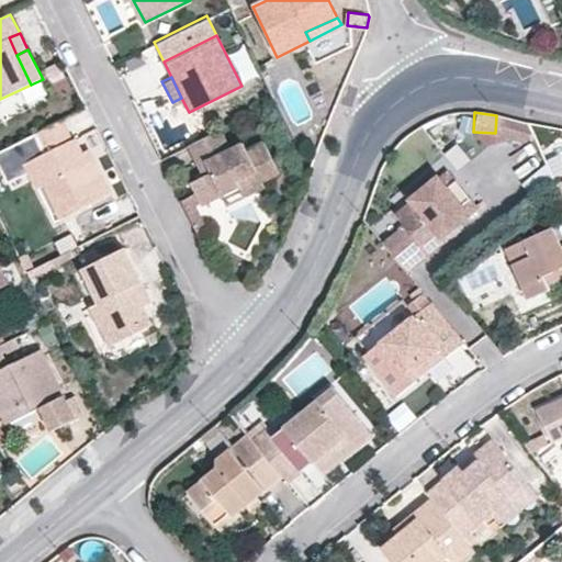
[(518,134),(530,125),(529,123),(517,121),(496,115),(495,133),(518,134)]
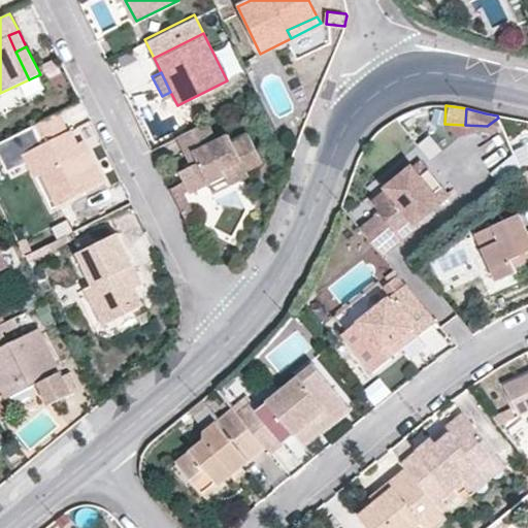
[(59,112),(32,126),(41,144),(23,154),(26,160),(34,177),(41,174),(52,169),(67,201),(104,183),(89,150),(83,153),(77,142),(71,130),(67,131),(59,112)]
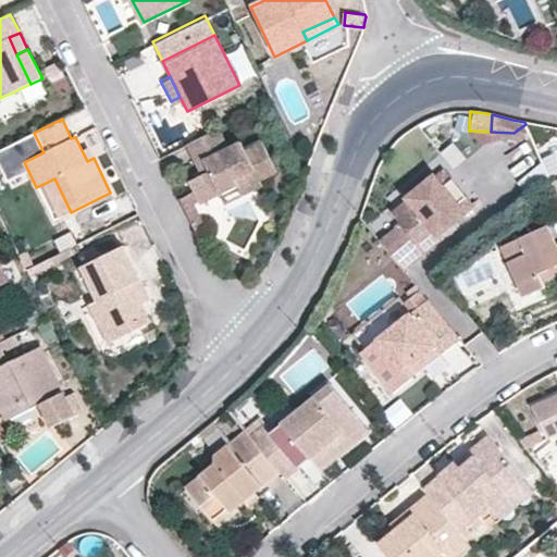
[(219,128),(187,145),(197,164),(205,160),(209,170),(201,173),(188,180),(200,205),(237,186),(234,178),(256,170),(260,180),(276,173),(260,139),(244,148),(242,141),(230,148),(219,128)]
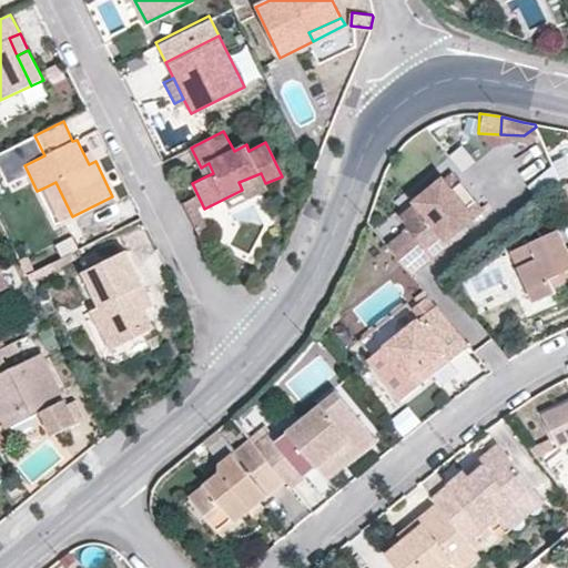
[(44,155),(34,135),(0,152),(0,166),(8,182),(28,172),(24,165),(44,155)]
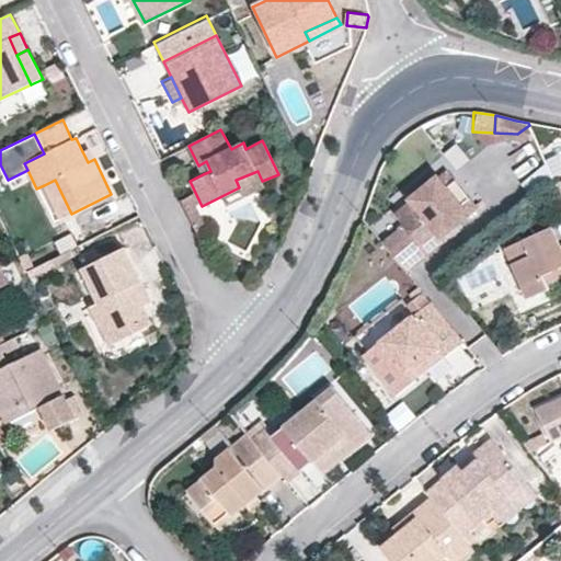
[(89,148),(82,151),(88,162),(94,159),(89,148)]
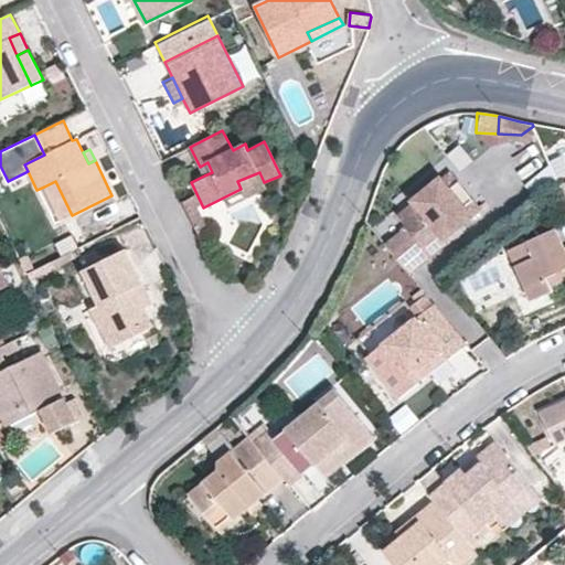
[(208,162),(200,167),(204,176),(212,172),(208,162)]
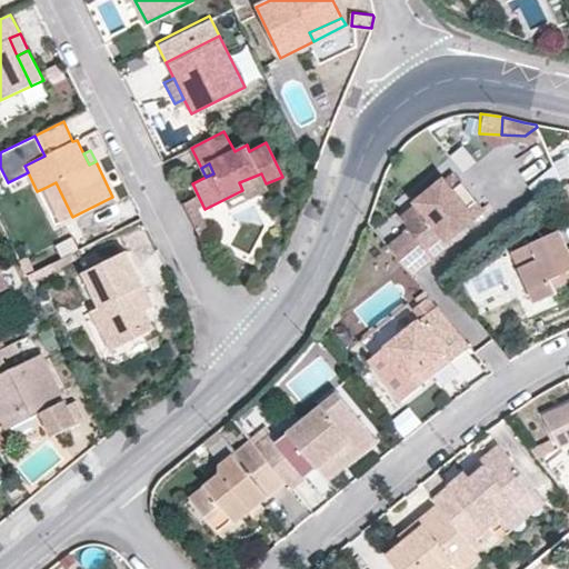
[(477,218),(469,208),(453,189),(439,171),(411,195),(418,203),(401,217),(410,228),(389,246),(413,276),(455,242),(451,239),(477,218)]
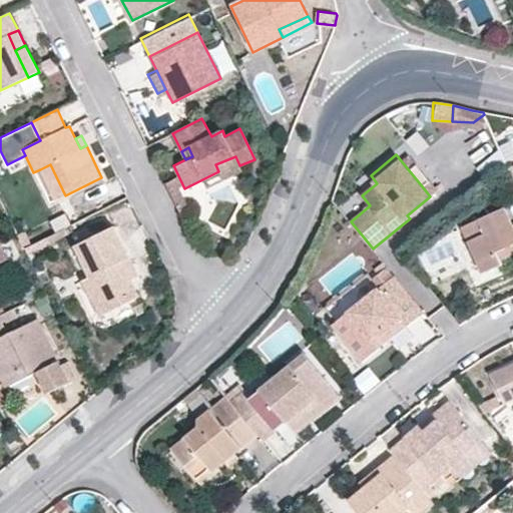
[(241,171),(239,165),(235,156),(215,164),(218,171),(224,180),(241,171)]
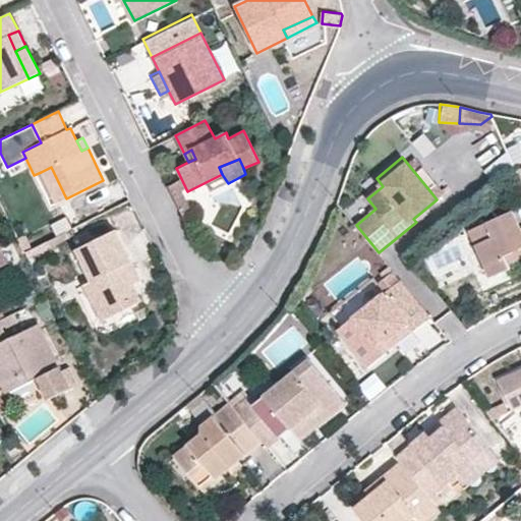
[(51,167),(41,172),(56,204),(66,198),(51,167)]
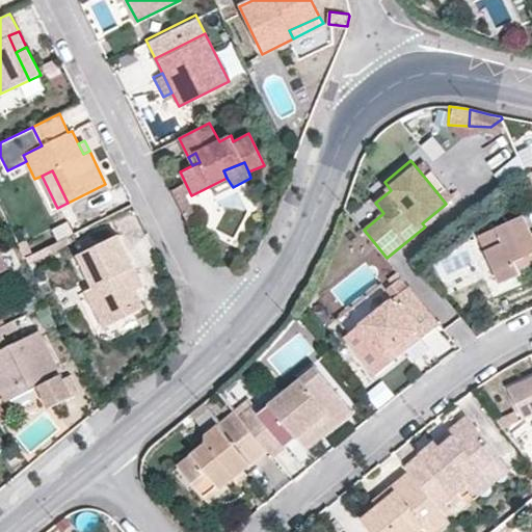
[(447,188),(432,170),(424,177),(439,194),(447,188)]
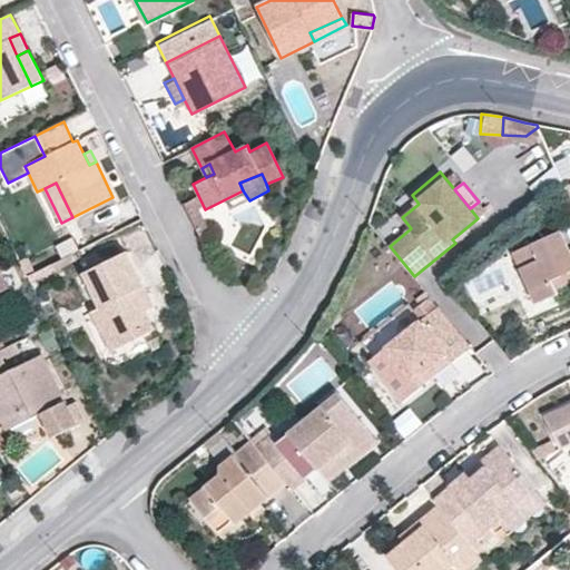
[(194,198),(184,204),(189,215),(199,209),(194,198)]
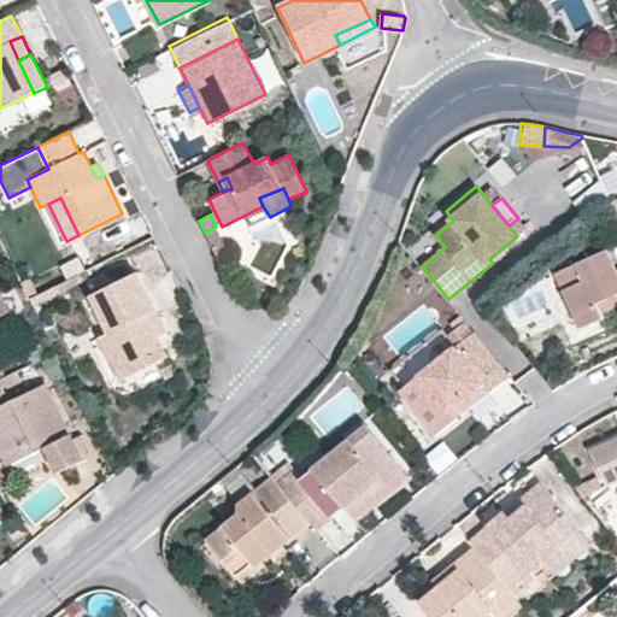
[(216,227),(205,233),(217,257),(228,250),(216,227)]
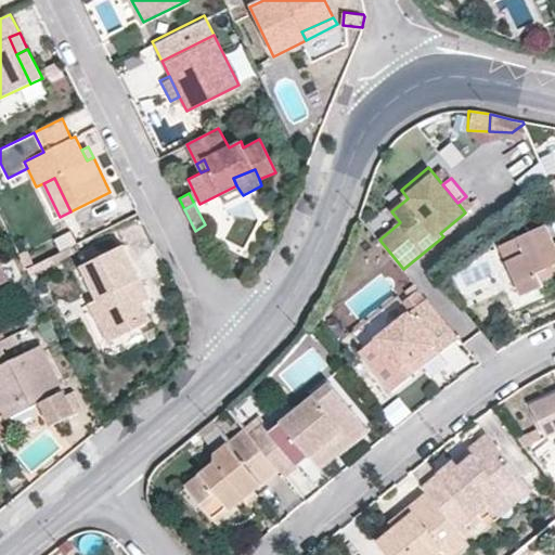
[(554,243),(554,244),(546,223),(500,245),(521,297),(543,286),(541,281),(537,272),(554,263),(554,243)]
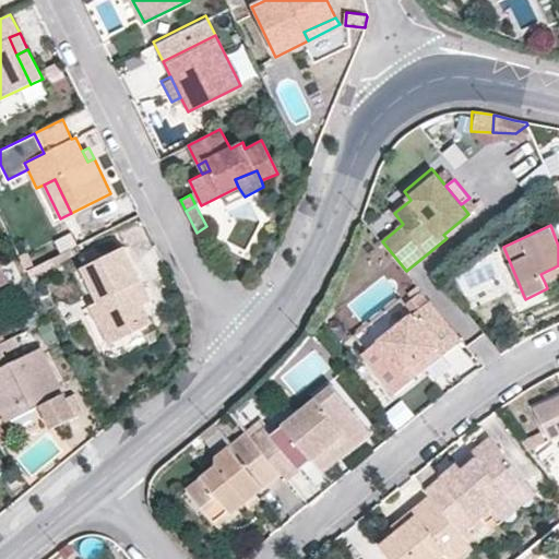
[(153,326),(143,306),(135,293),(145,288),(125,247),(84,265),(102,300),(94,302),(115,346),(153,326)]
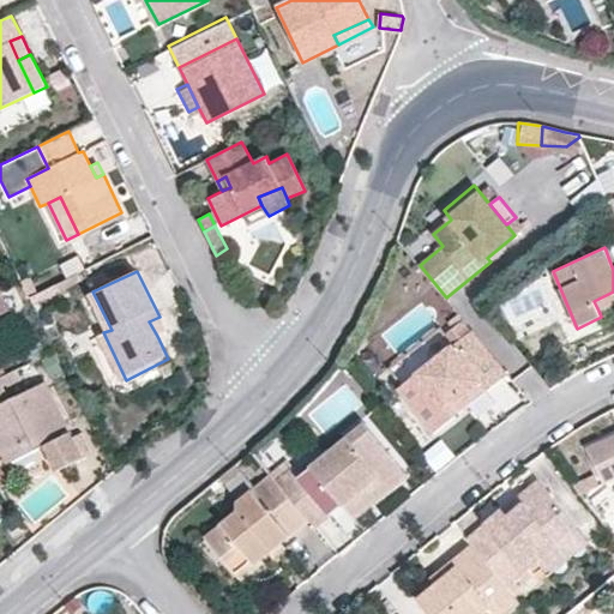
[(599,311),(613,304),(613,292),(594,301),(599,311)]
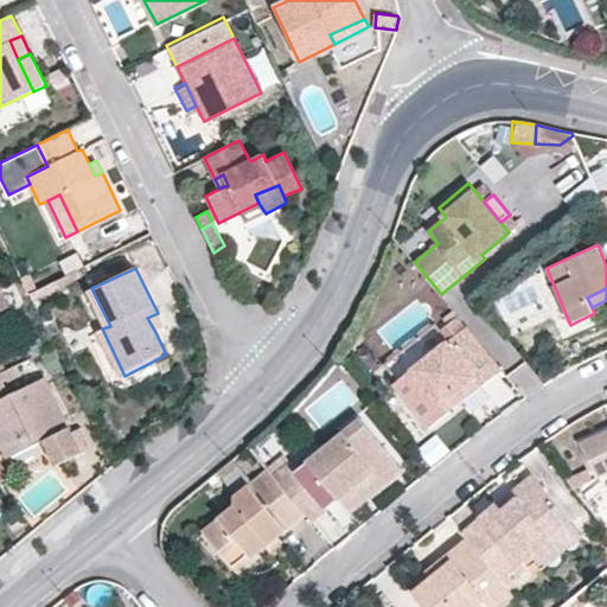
[(458,315),(453,310),(443,318),(448,323),(458,315)]
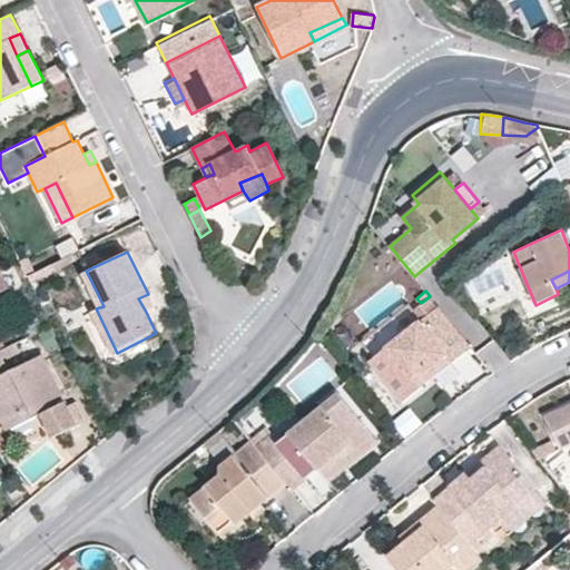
[(138,298),(146,312),(155,306),(148,294),(138,298)]
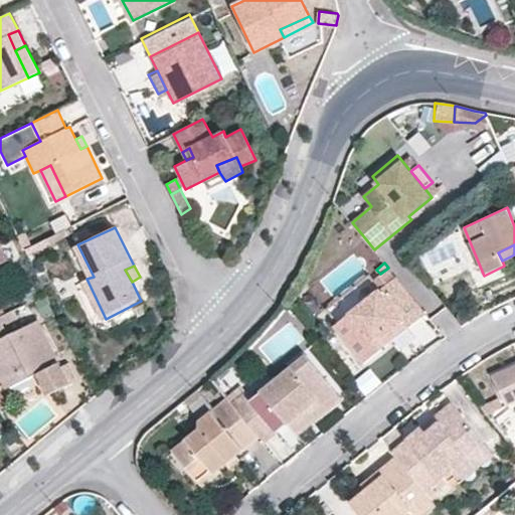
[(404,325),(421,312),(393,276),(334,322),(345,337),(356,328),(367,342),(382,331),(399,318),(404,325)]
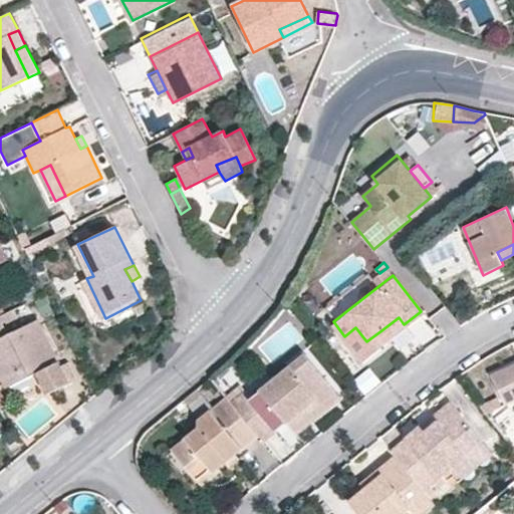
[(18,317),(14,309),(0,316),(0,318),(3,324),(18,317)]
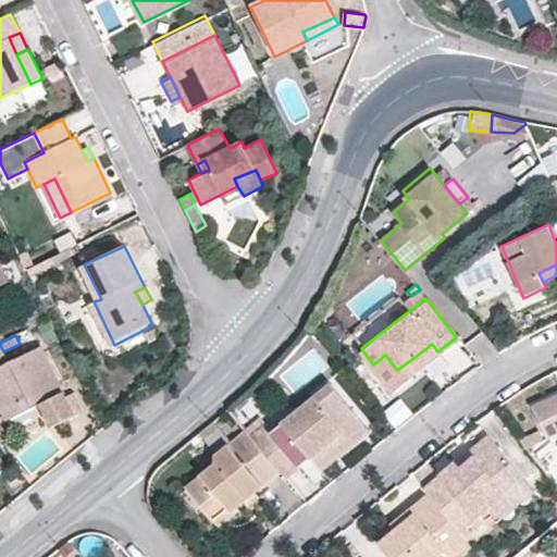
[(419,364),(437,351),(432,344),(413,358),(419,364)]
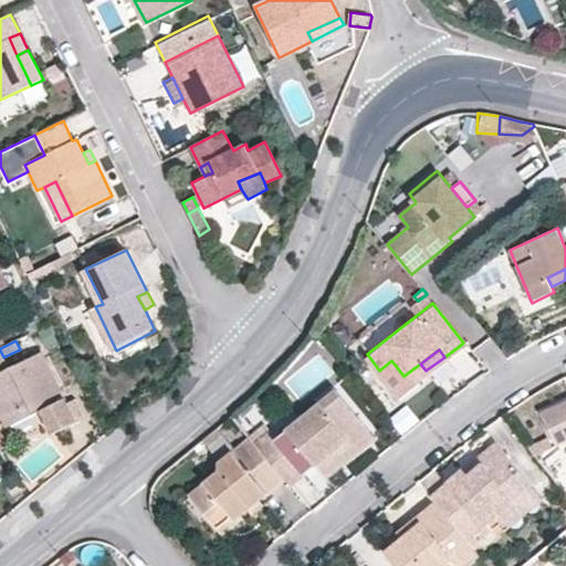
[(3,357),(0,350),(0,415),(1,418),(7,427),(35,412),(49,435),(76,419),(42,352),(8,368),(3,357)]
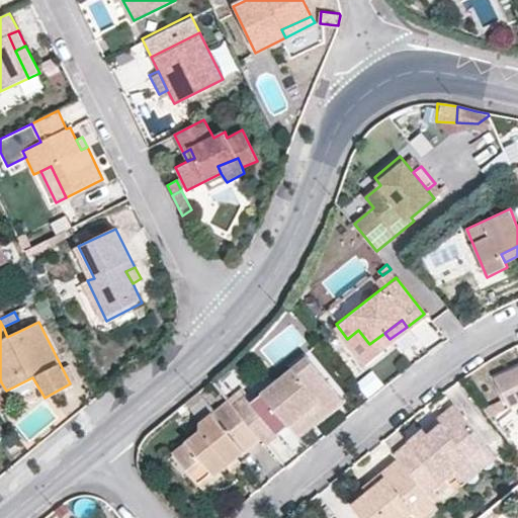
[(369,344),(358,330),(347,339),(364,360),(375,351),(369,344)]
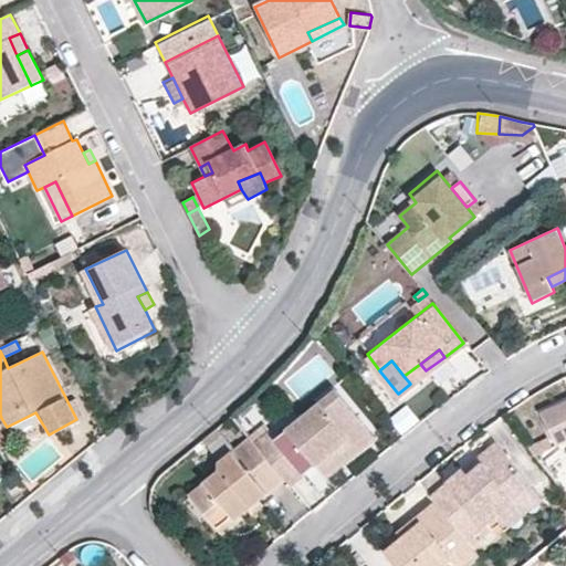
[(284,427),(313,461),(336,441),(341,446),(365,425),(334,385),(284,427)]
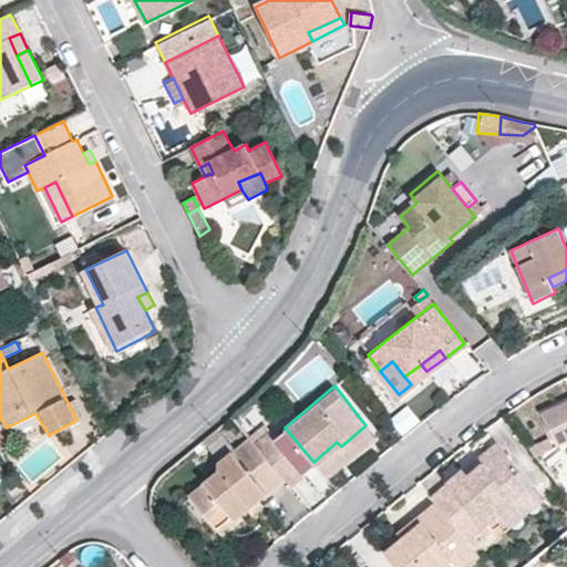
[(566,401),(543,413),(557,446),(566,442),(566,401)]
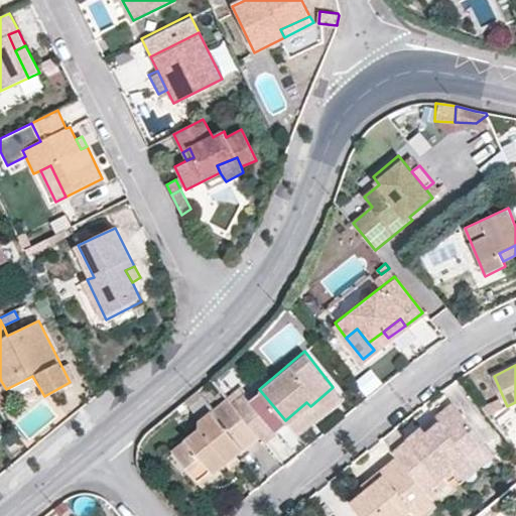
[(306,402),(285,420),(294,430),(339,394),(333,387),(310,406),(306,402)]
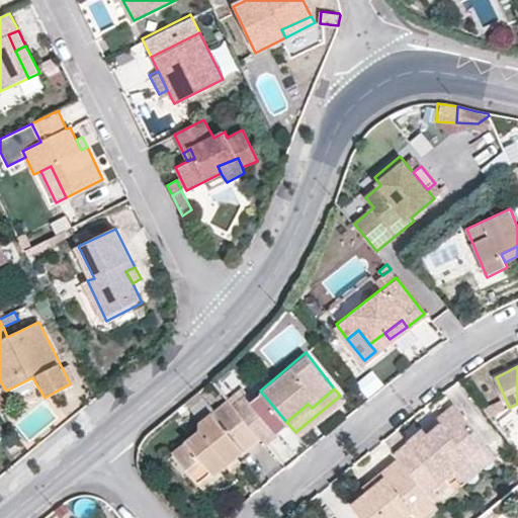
[(257,434),(263,441),(276,430),(251,399),(244,390),(230,401),(257,434)]
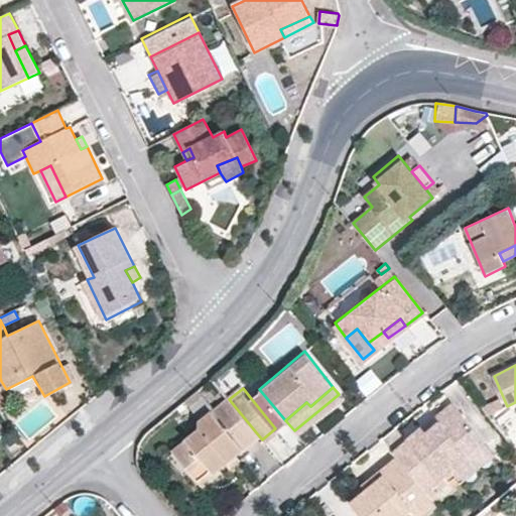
[(250,397),(275,428),(285,420),(259,389),(250,397)]
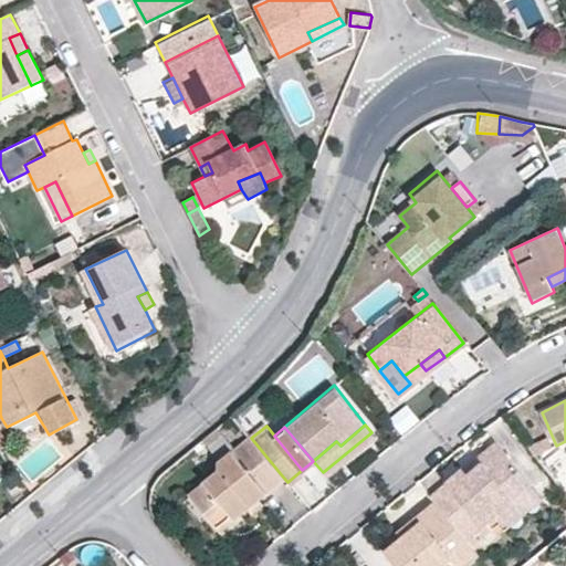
[(251,438),(248,432),(216,458),(216,467),(186,490),(205,513),(219,501),(231,516),(240,507),(257,494),(281,474),(251,438)]
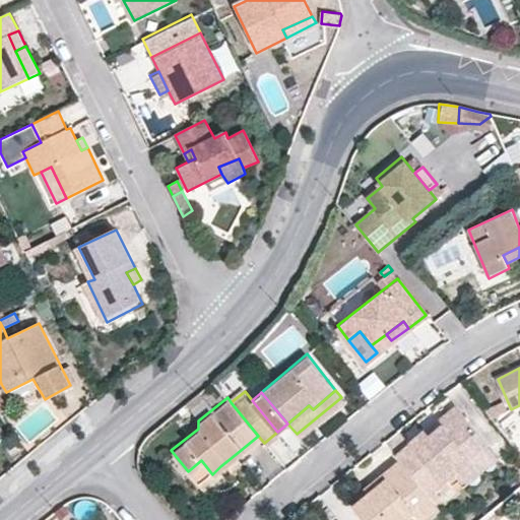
[(457,406),(427,432),(430,437),(461,410),(457,406)]
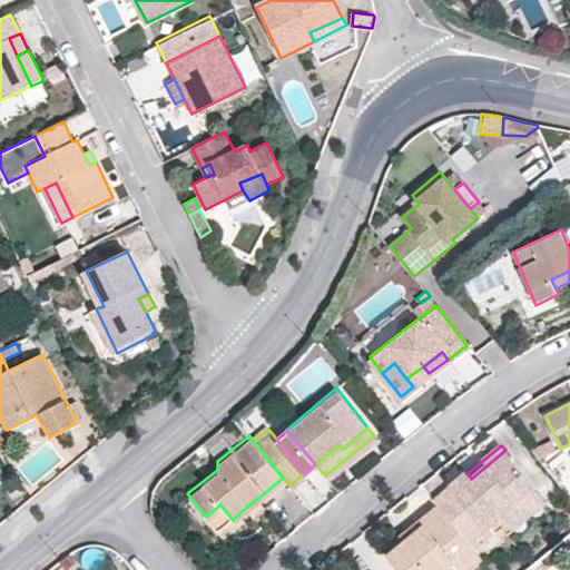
[(468,473),(433,502),(438,507),(470,544),(502,518),(536,489),(505,450),(471,479),(468,473)]
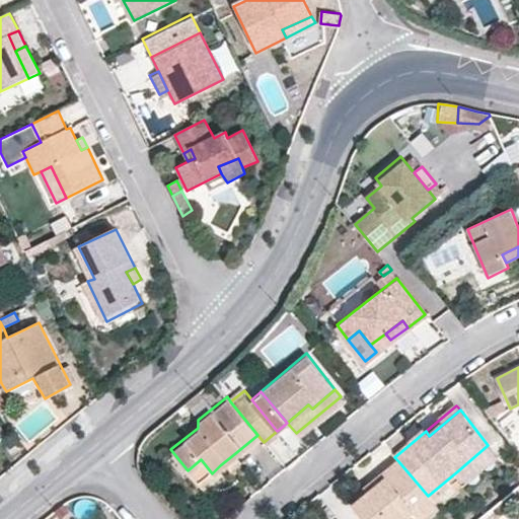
[(488,445),(457,471),(467,484),(499,457),(488,445)]
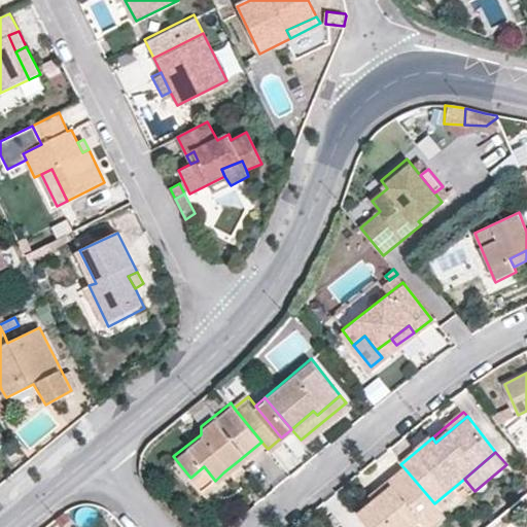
[(243,464),(239,460),(223,472),(227,478),(243,464)]
